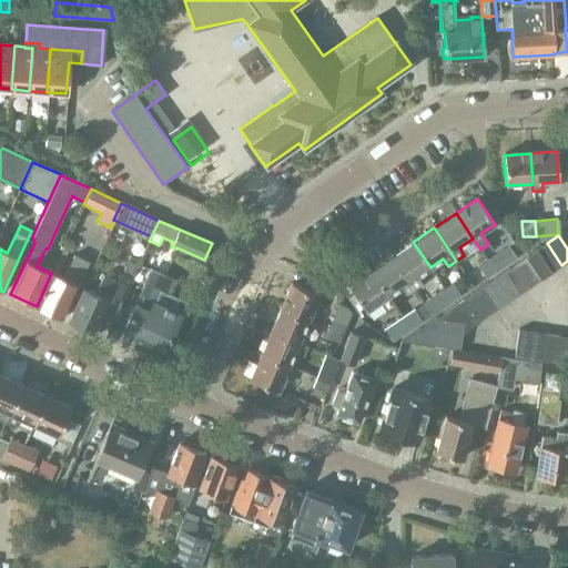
[(413,242),(392,256),(409,282),(414,290),(421,285),(416,276),(430,267),(413,242)]
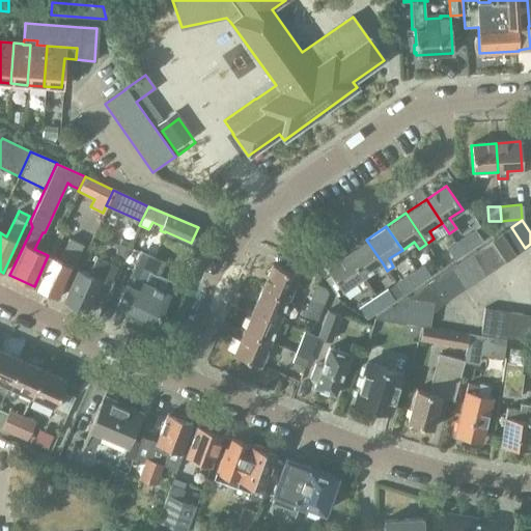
[(511,227),(501,234),(515,255),(525,248),(511,227)]
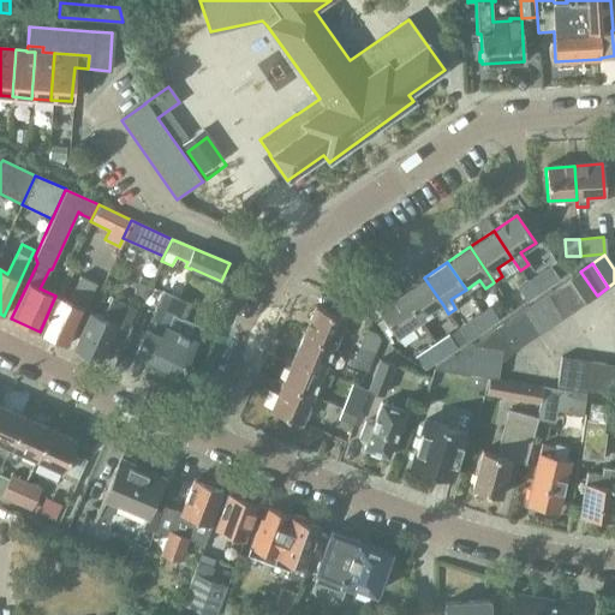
[(549,266),(536,275),(545,290),(559,280),(549,266)]
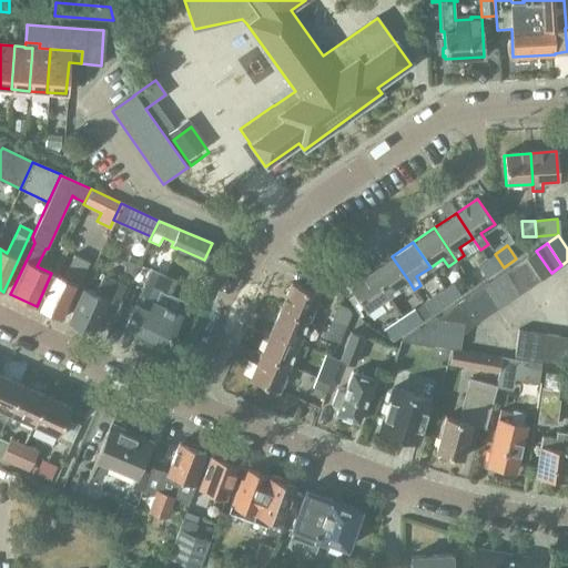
[(536,251),(525,259),(539,281),(551,273),(536,251)]
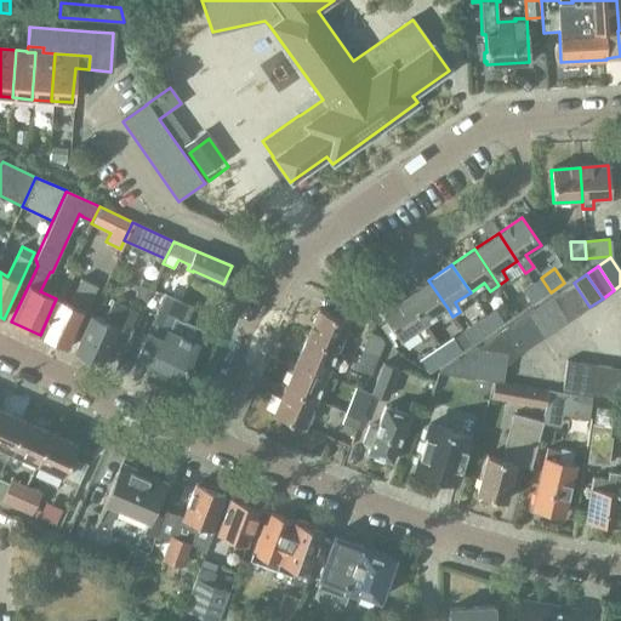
[(551,292),(541,278),(523,290),(533,305),(551,292)]
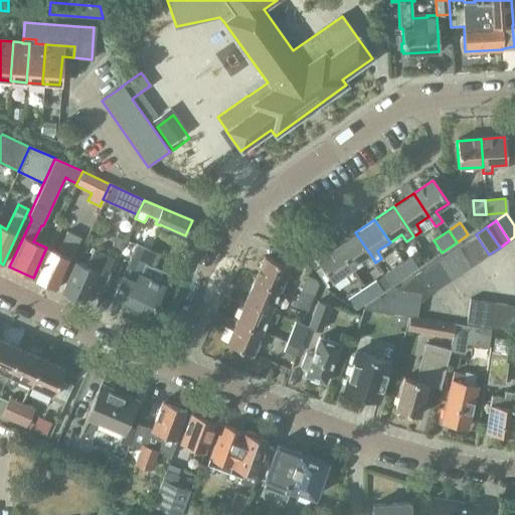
[(46,247),(33,278),(34,279),(36,283),(43,287),(48,285),(56,289),(79,238),(66,231),(56,252),(46,247)]
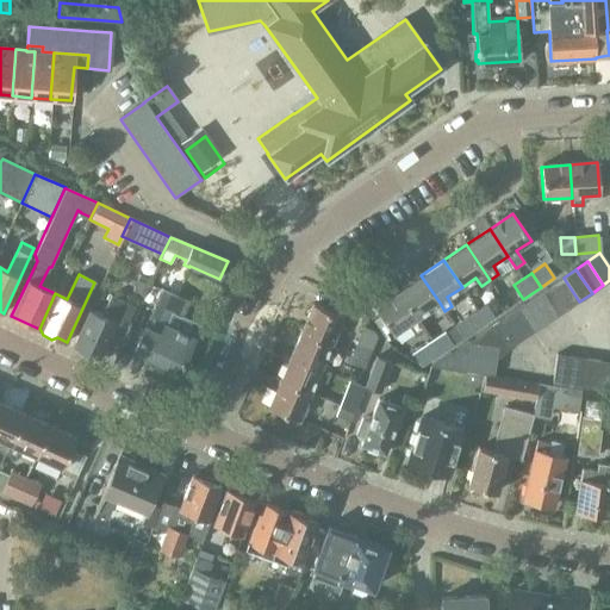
[(421,275),(398,291),(416,318),(431,307),(436,316),(444,311),(440,303),(421,275)]
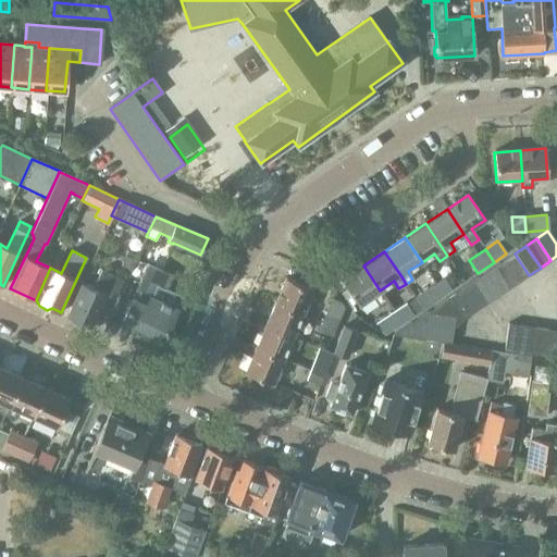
[(515,254),(504,260),(519,282),(529,275),(515,254)]
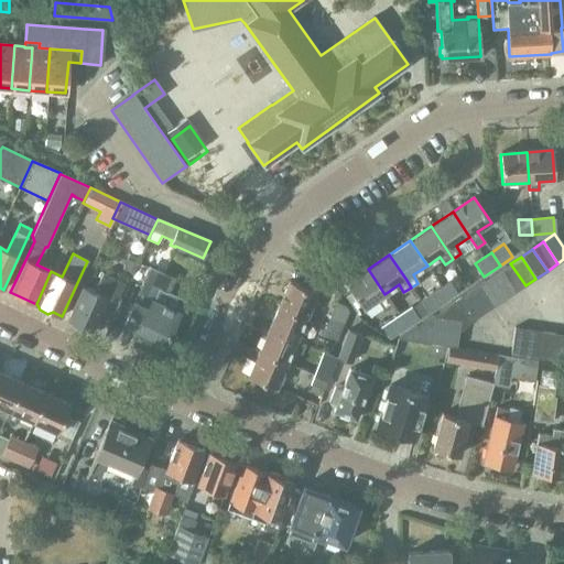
[(127,259),(121,270),(130,273),(134,263),(127,259)]
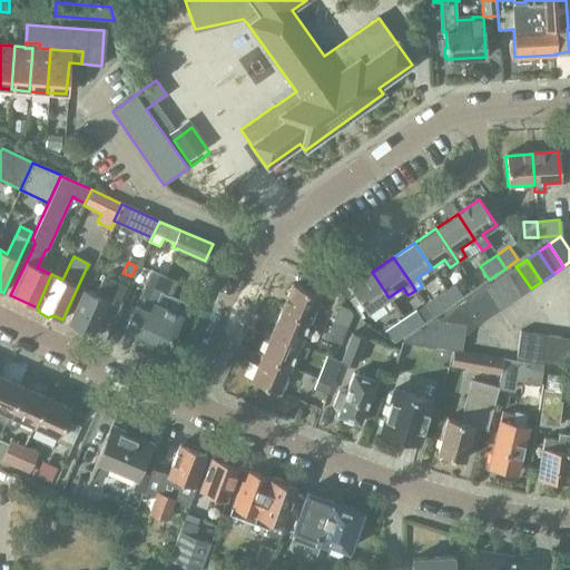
[(516,266),(505,274),(520,296),(531,288),(516,266)]
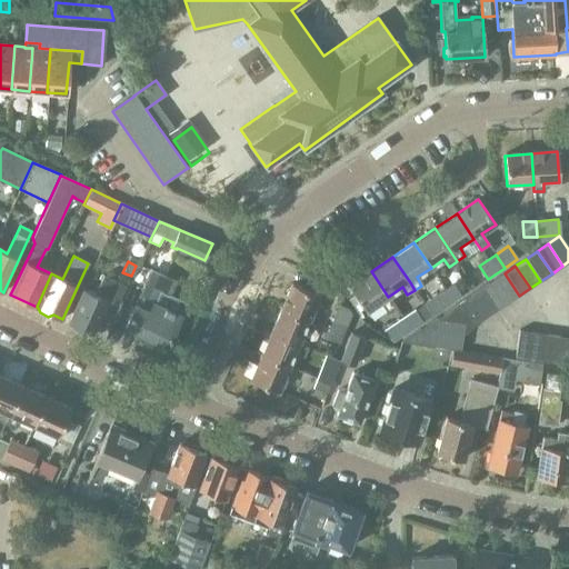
[(169,297),(176,281),(151,270),(135,303),(123,328),(167,348),(182,315),(155,301),(159,292),(169,297)]
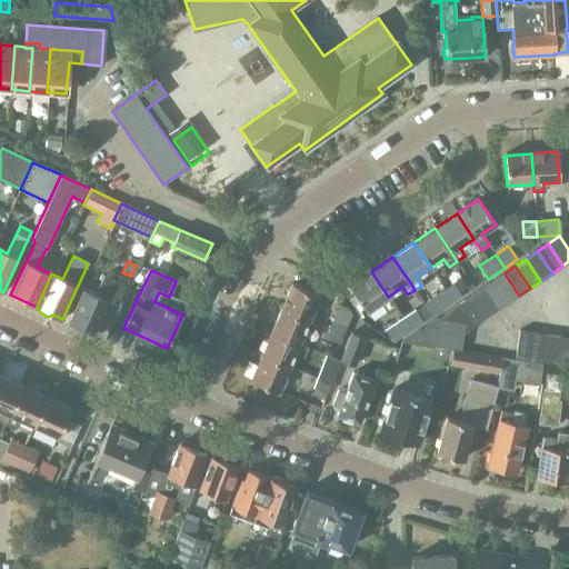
[(396,308),(388,297),(371,271),(349,287),(367,311),(379,302),(387,313),(396,308)]
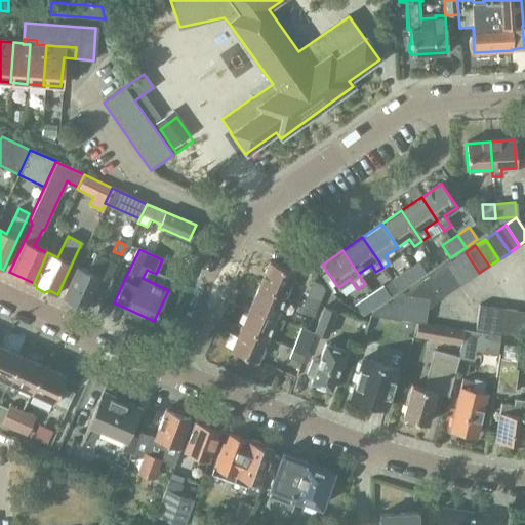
[(466,252),(455,258),(469,280),(479,273),(466,252)]
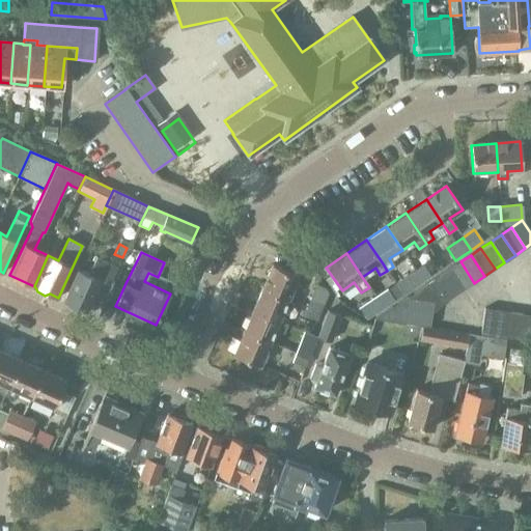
[(88,275),(77,270),(63,302),(87,312),(101,282),(105,283),(108,285),(116,266),(102,259),(101,260),(96,258),(88,275)]
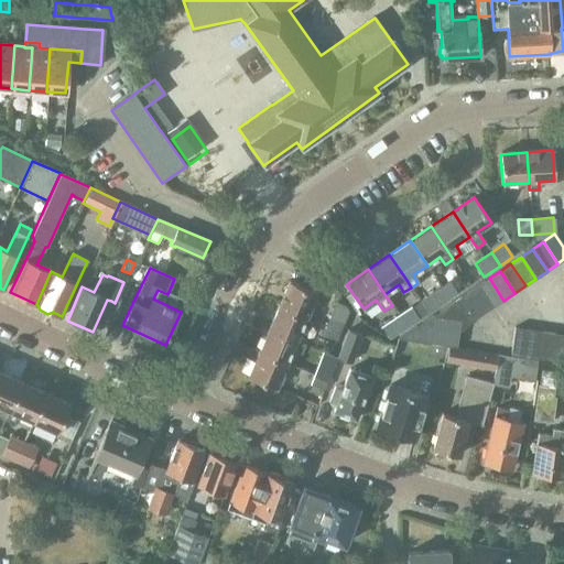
[(489,278),(478,285),(492,307),(503,301),(489,278)]
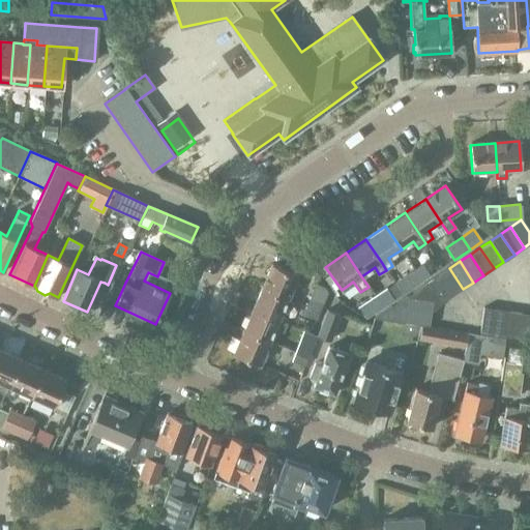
[(421,264),(414,269),(422,282),(430,276),(421,264)]
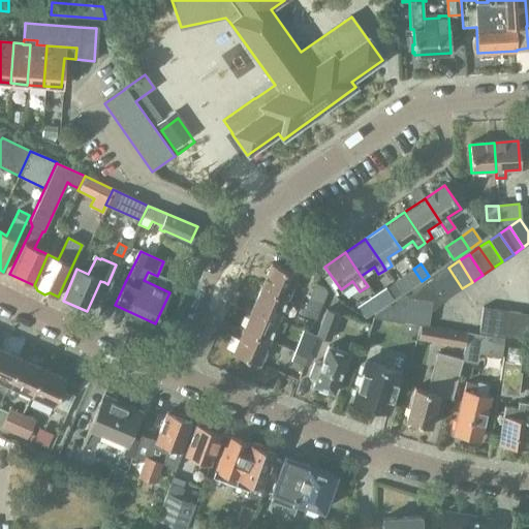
[(271,265),(260,286),(287,298),(297,275),(271,265)]
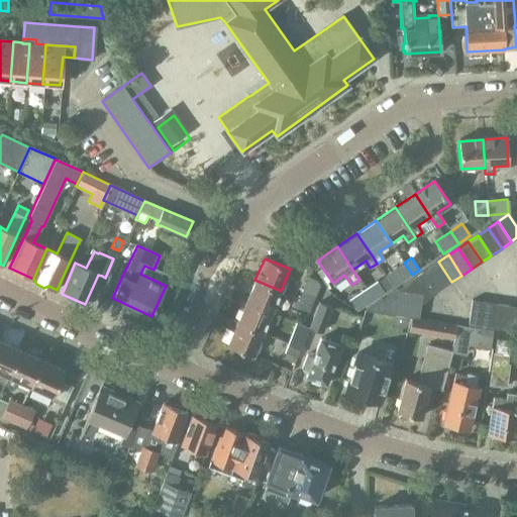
[(451,282),(438,262),(418,276),(431,296),(451,282)]
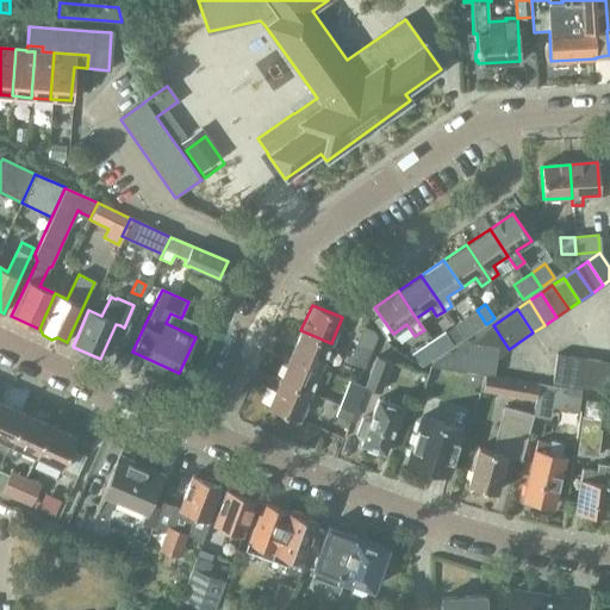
[(486,324),(477,310),(454,325),(464,340),(486,324)]
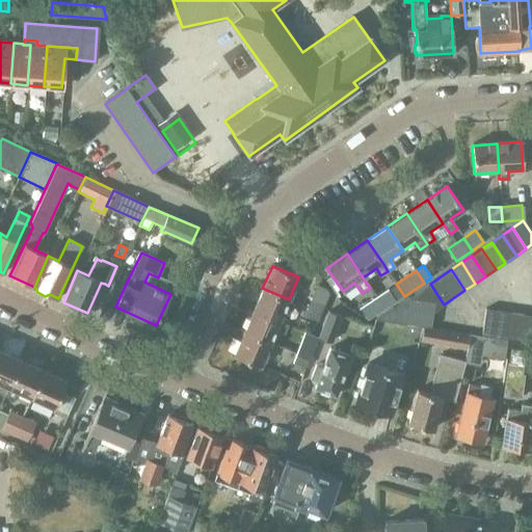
[(376,319),(431,327),(434,314),(443,304),(429,285),(376,319)]
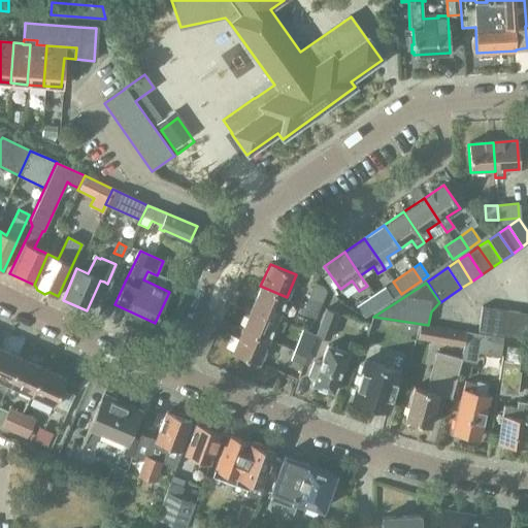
[(314,284),(305,304),(320,310),(327,293),(322,287),(314,284)]
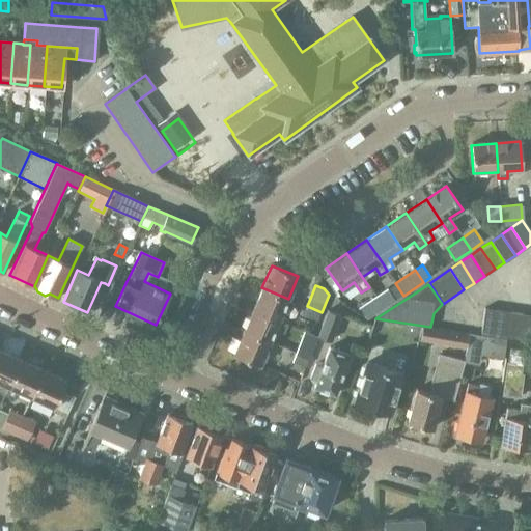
[(261,287),(252,310),(279,320),(288,299),(261,287)]
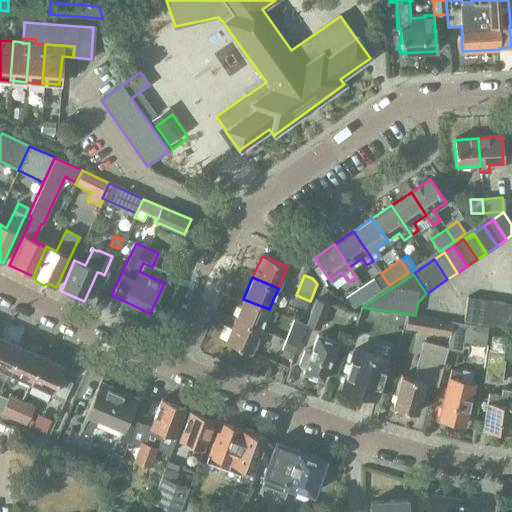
[(369,298),(361,286),(346,297),(354,309),(369,298)]
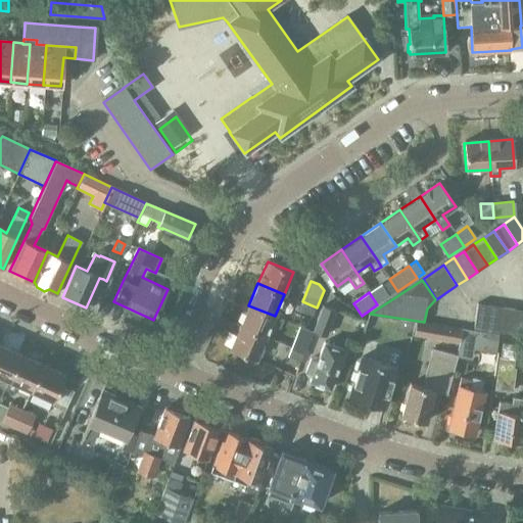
[(474,329),(486,330),(489,305),(477,304),(474,329)]
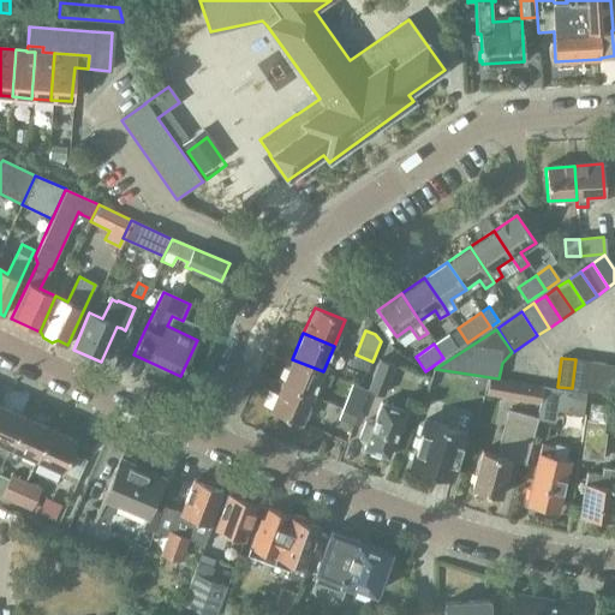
[(292,359),(281,384),(311,396),(318,381),(328,386),(332,376),(323,371),(292,359)]
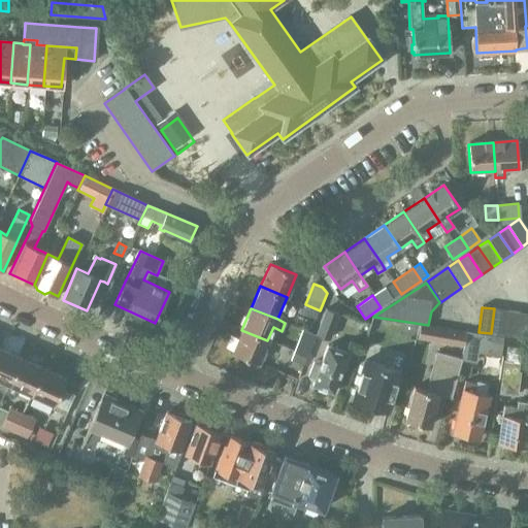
[(315,334),(328,339),(338,314),(324,308),(315,334)]
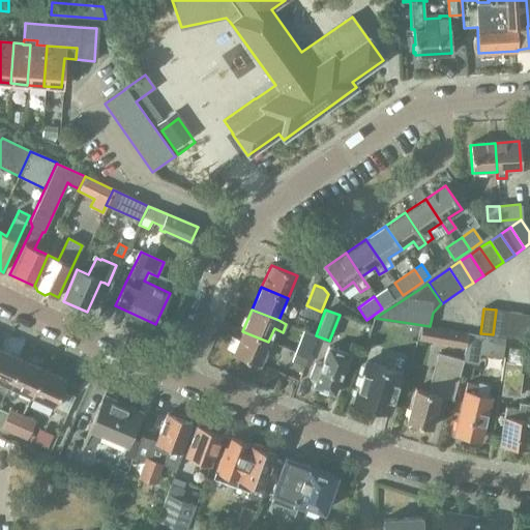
[(493,334),(505,336),(508,312),(496,310),(493,334)]
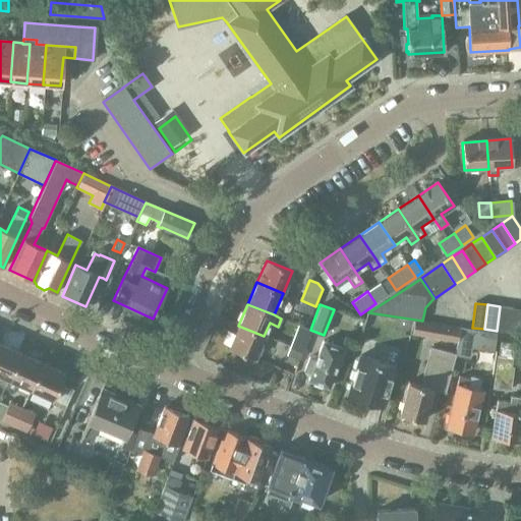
[(497,331),(509,333),(511,308),(500,306),(497,331)]
